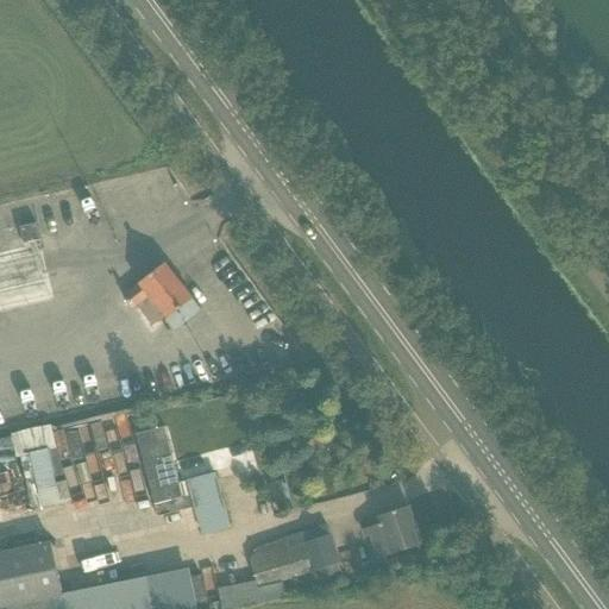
[(36,223),(19,227),(23,244),(39,240),(36,223)]
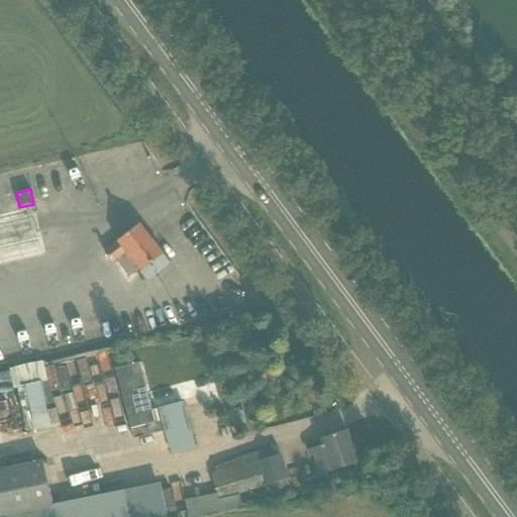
[(141,271),(147,267),(163,253),(139,224),(118,241),(105,252),(113,263),(126,251),(141,271)]
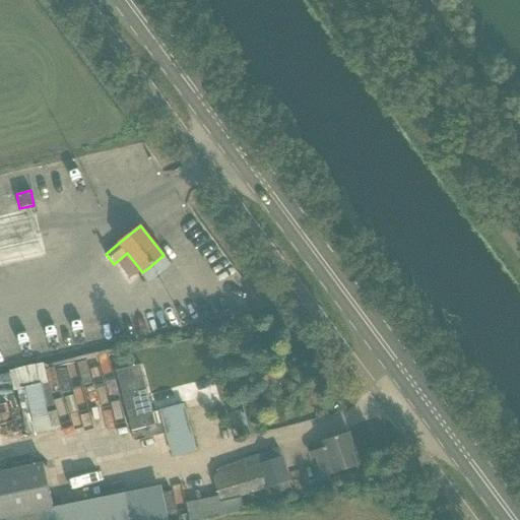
[(51,429),(41,378),(46,378),(43,362),(14,367),(27,433),(51,429)]
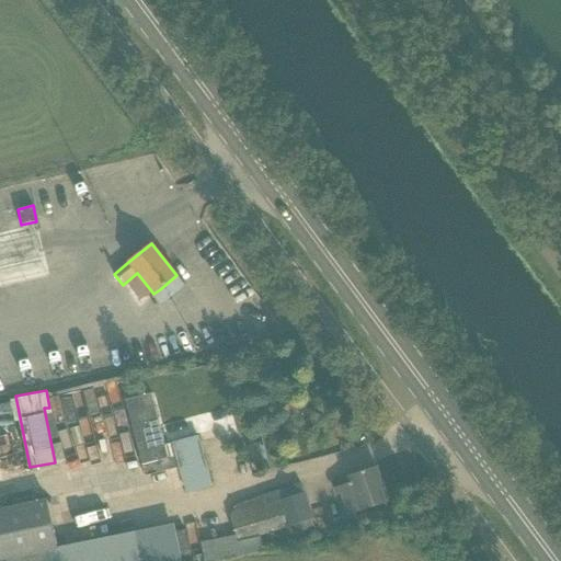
[(186,493),(212,487),(198,436),(173,443),(186,493)]
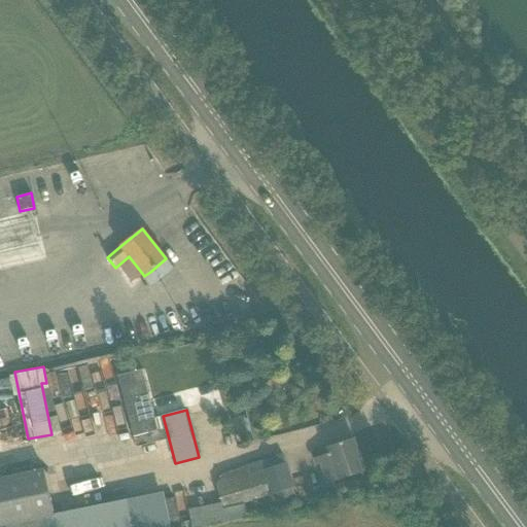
[(326,484),(344,478),(363,471),(352,438),(328,446),(331,453),(315,458),(317,463),(319,462),(326,484)]
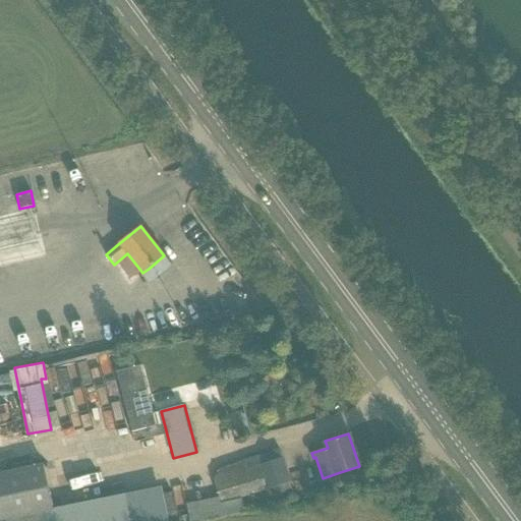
[(194,502),(186,503),(189,520),(205,520),(244,513),(241,498),(268,489),(270,497),(291,490),(291,489),(279,451),(221,469),(214,479),(220,497),(194,502)]
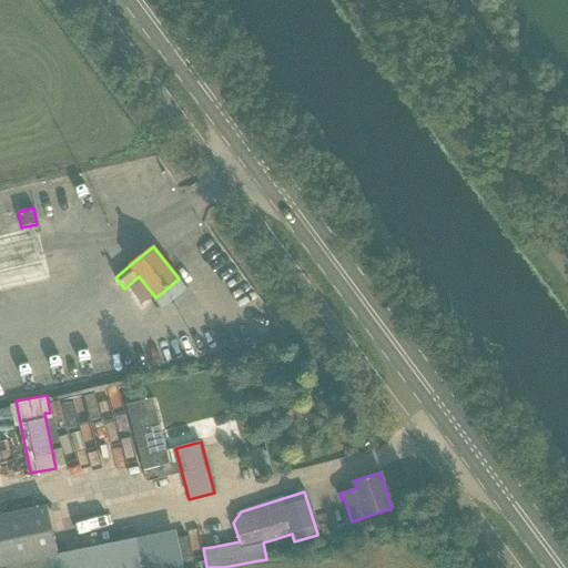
[(0,564),(56,553),(44,504),(0,513),(0,564)]
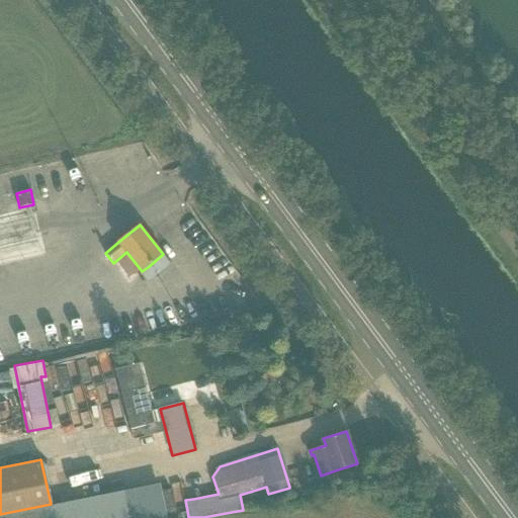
[(44,508),(6,516),(6,517),(127,517),(123,492),(44,508)]
